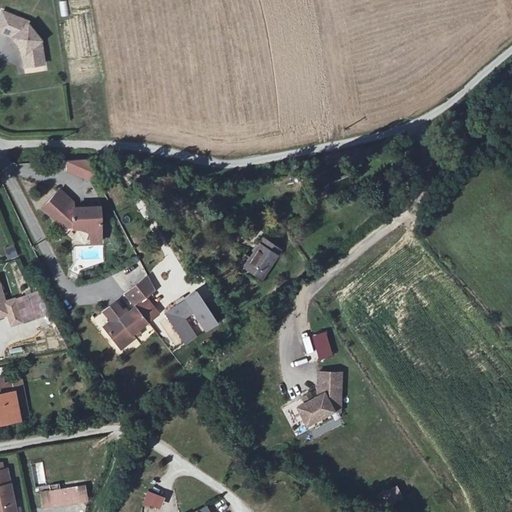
[(68,16),(67,1),(59,1),(60,17),(68,16)]
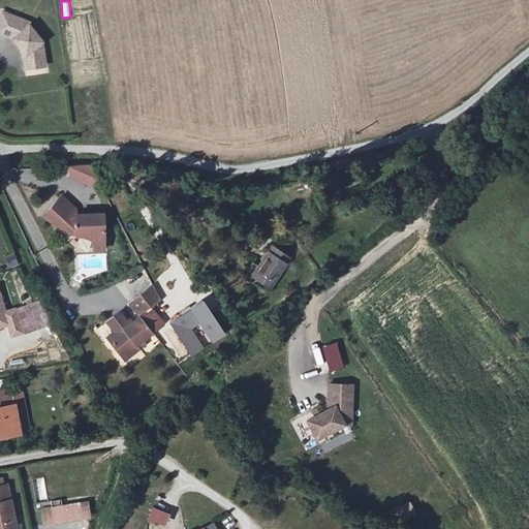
[(2,12),(0,18),(0,33),(13,38),(27,53),(25,55),(27,68),(40,65),(38,59),(47,58),(42,39),(26,21),(2,12)]
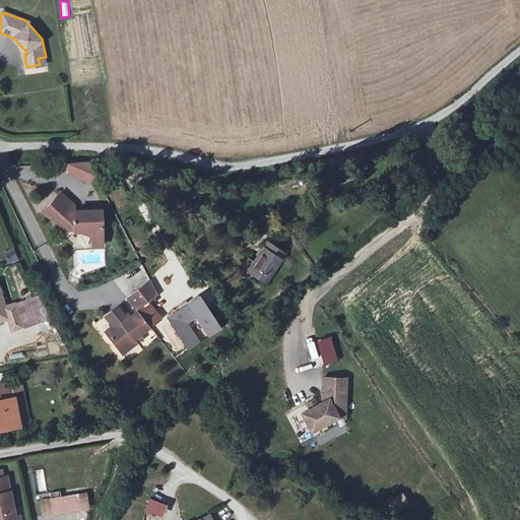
[(67,165),(67,180),(95,181),(95,165),(67,165)]
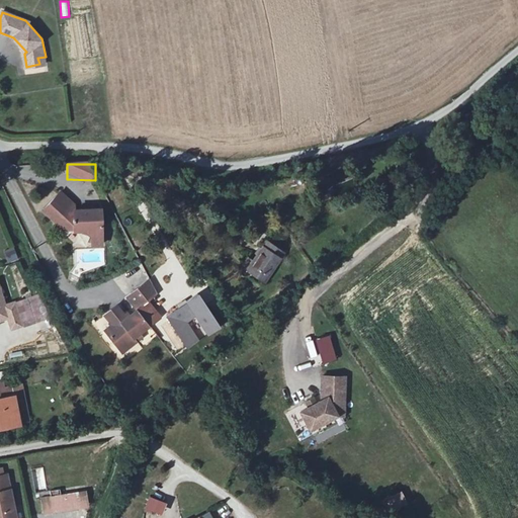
[(75,209),(59,191),(44,211),(73,239),(73,250),(106,249),(102,209),(75,209)]
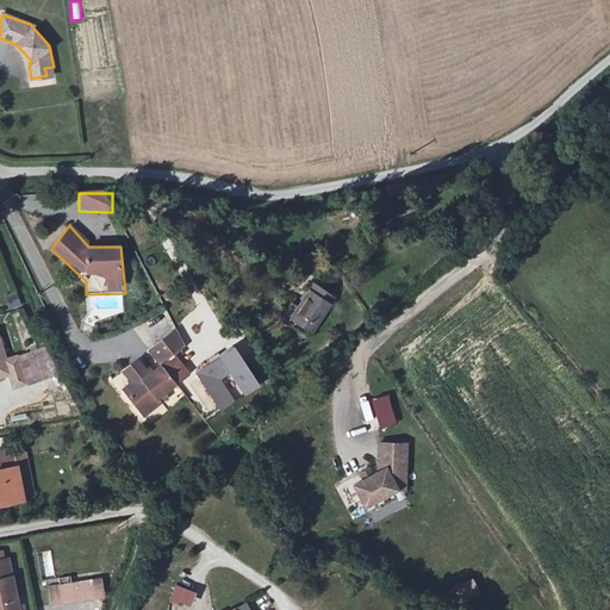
[(331,302),(311,286),(290,316),(310,331),(331,302)]
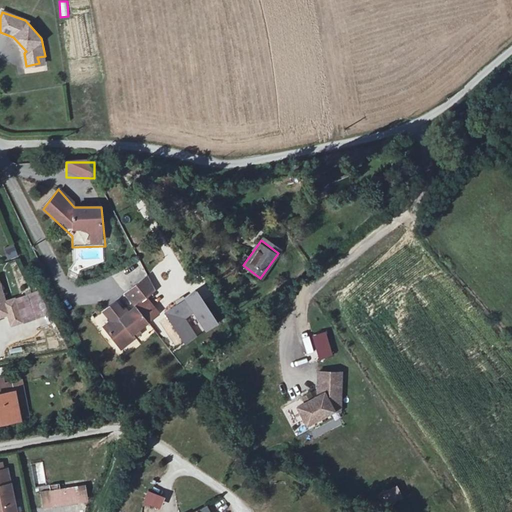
[(14,244),(4,248),(9,260),(18,256),(14,244)]
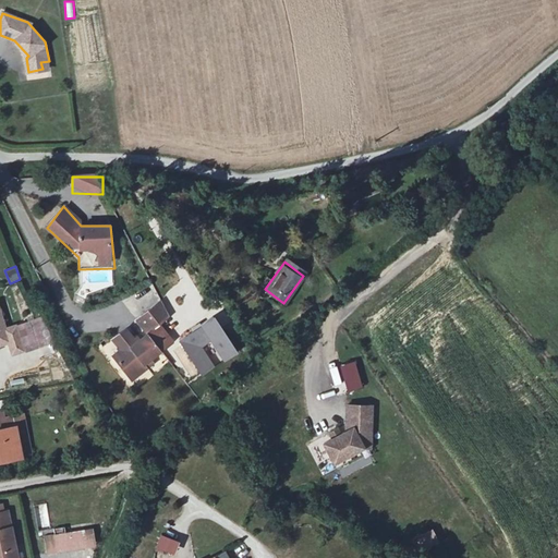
[(170,303),(148,320),(108,355),(122,373),(126,371),(132,376),(137,372),(143,377),(155,371),(152,364),(159,360),(149,347),(173,328),(183,336),(196,323),(180,301),(171,307),(170,303)]
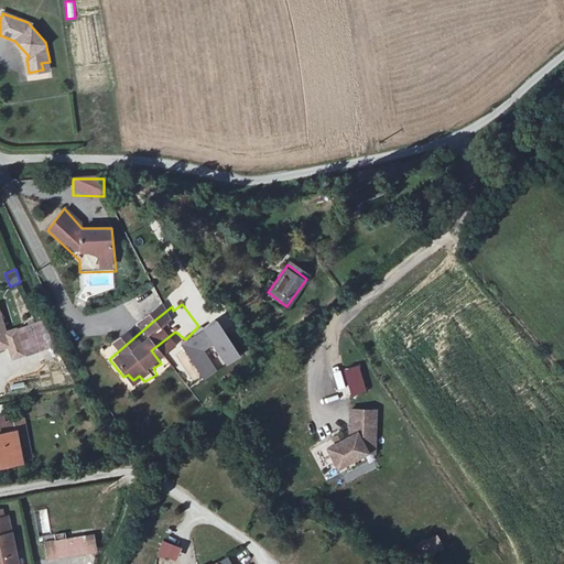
[(33,322),(20,324),(25,353),(39,350),(33,322)]
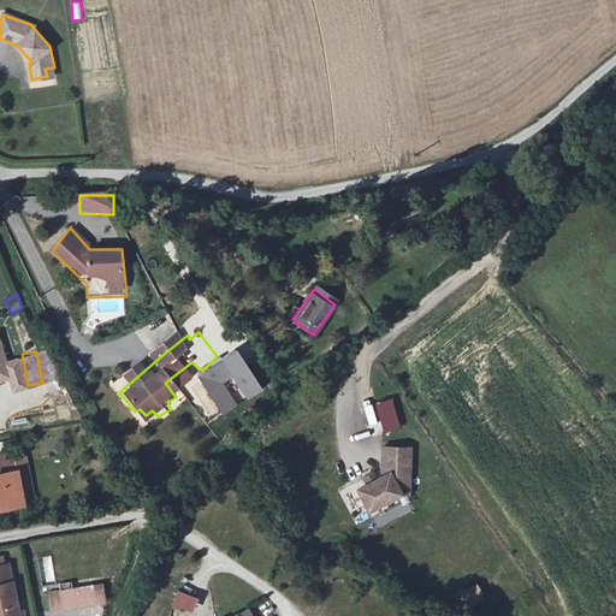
[(374,404),(383,433),(401,428),(392,398),(374,404)]
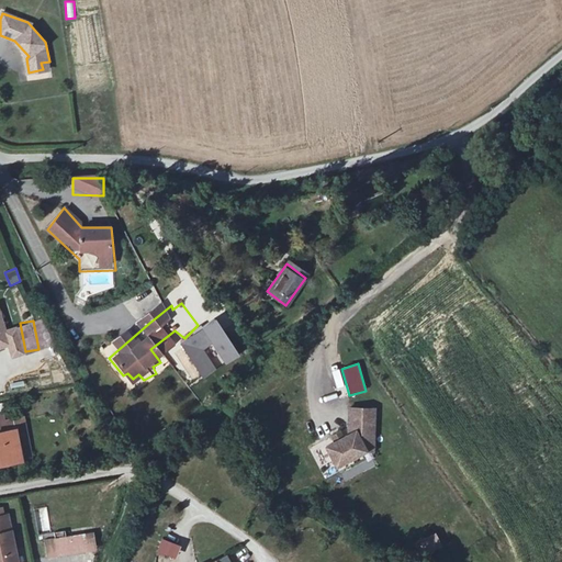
[(344,384),(340,368),(332,370),(335,385),(344,384)]
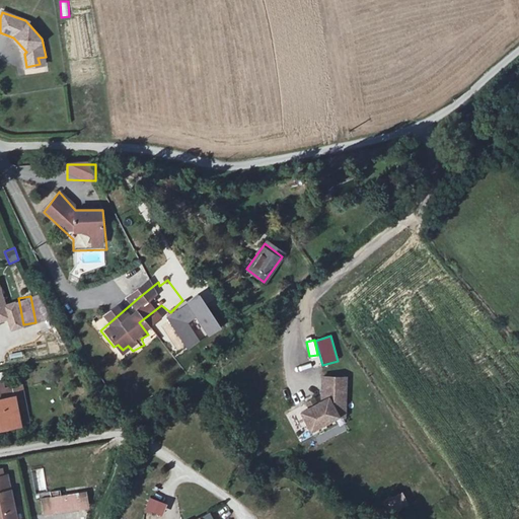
[(321,401),(298,415),(312,437),(347,416),(348,377),(322,377),(321,401)]
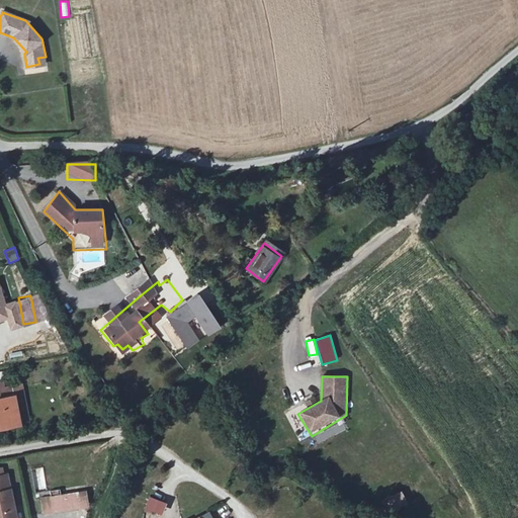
[(0,426),(19,422),(13,393),(0,395),(0,426)]
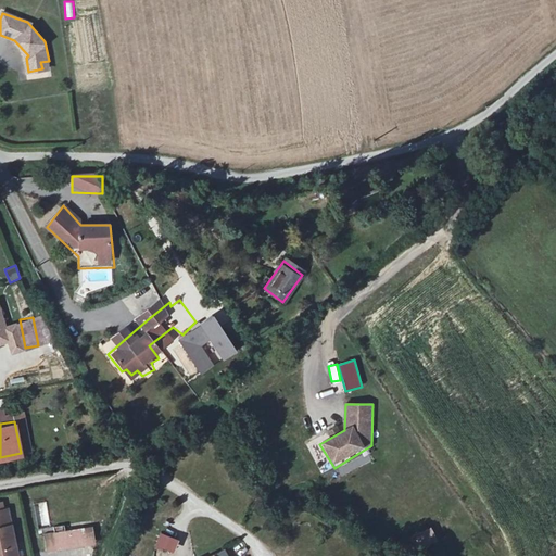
[(15,502),(0,504),(0,555),(8,555),(25,553),(15,502)]
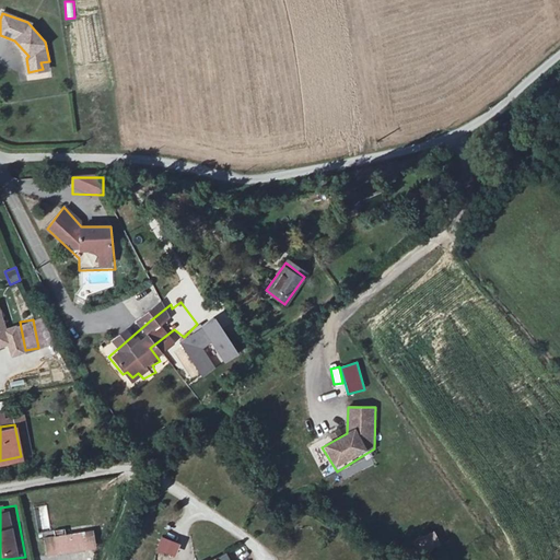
[(431,531),(416,539),(420,546),(435,538),(431,531)]
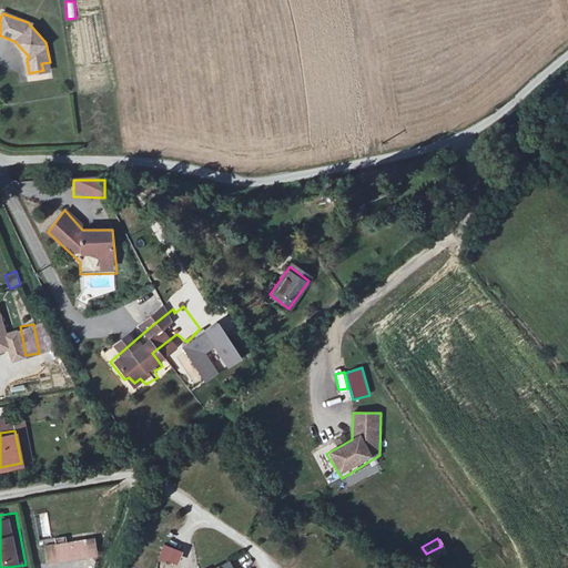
[(85,543),(58,547),(60,566),(89,561),(85,543)]
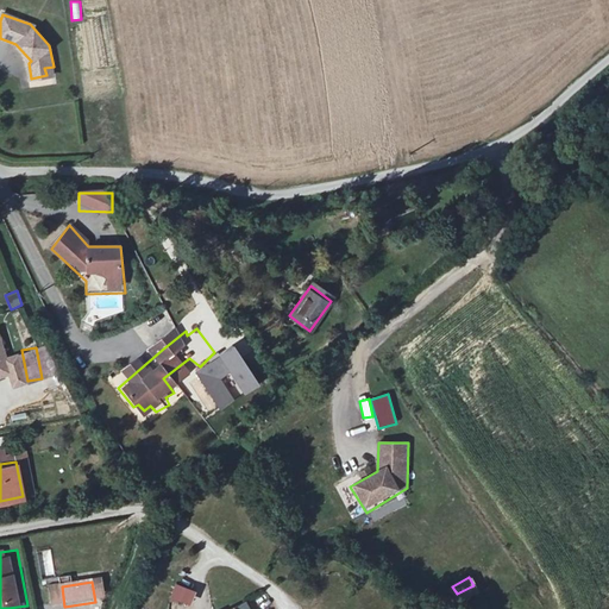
[(198,591),(175,583),(168,598),(193,607),(198,591)]
